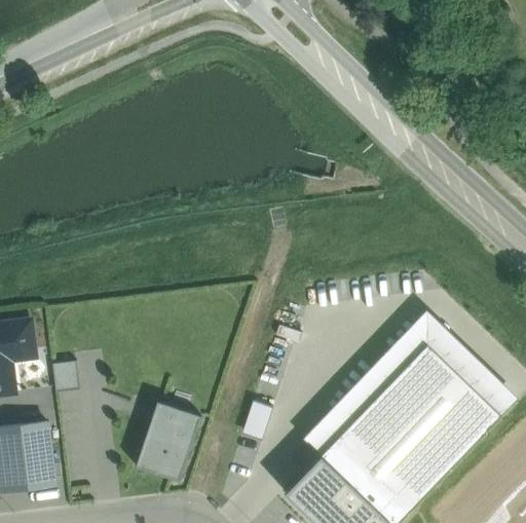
[(437,37),(430,46),(442,47),(437,37)]
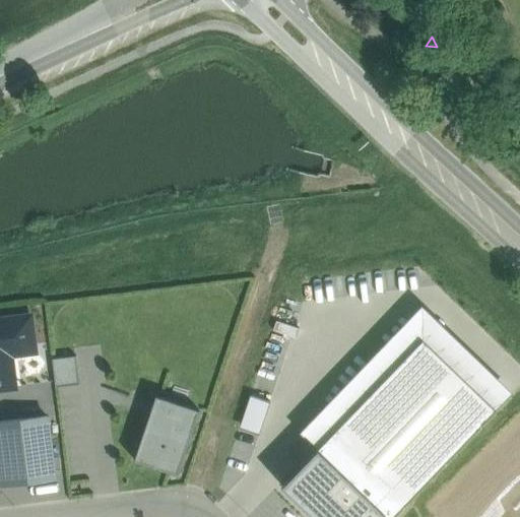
[(299,435),(316,452),(440,324),(421,307),(299,435)]
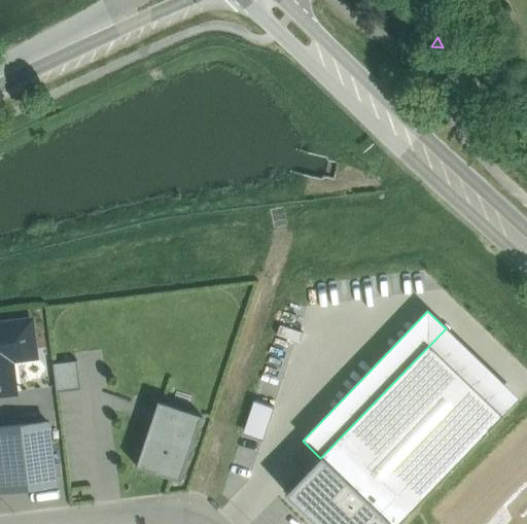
[(31,323),(0,326),(0,371),(11,370),(11,362),(35,359),(31,323)]
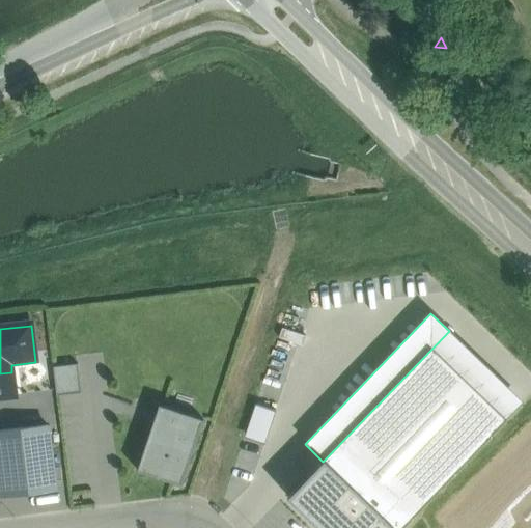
[(403,527),(524,403),(449,331),(323,462),(287,498),(317,527),(403,527)]
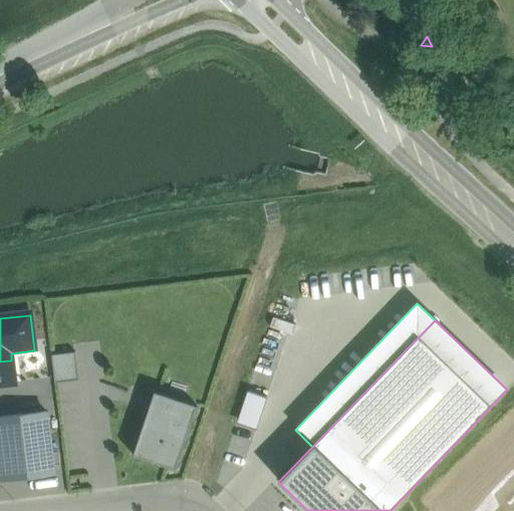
[(55,385),(79,382),(75,354),(52,357),(55,385)]
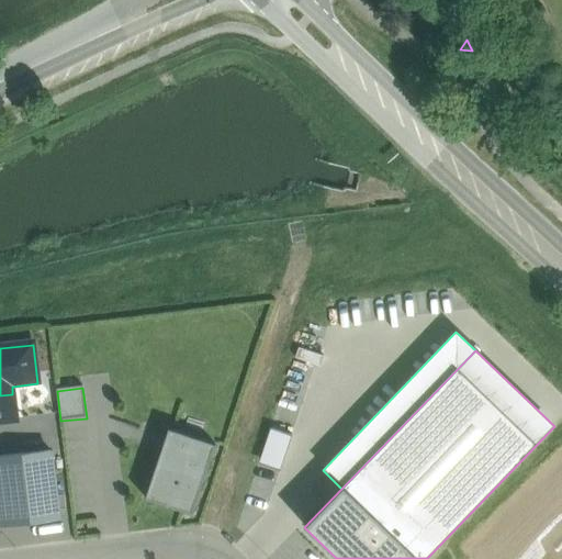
[(12,394),(0,395),(0,423),(17,422),(12,394)]
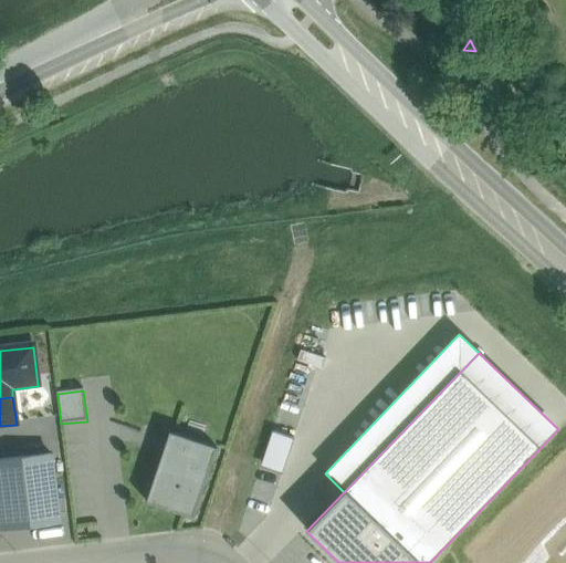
[(161,457),(146,503),(194,520),(218,449),(170,433),(167,444),(161,457)]
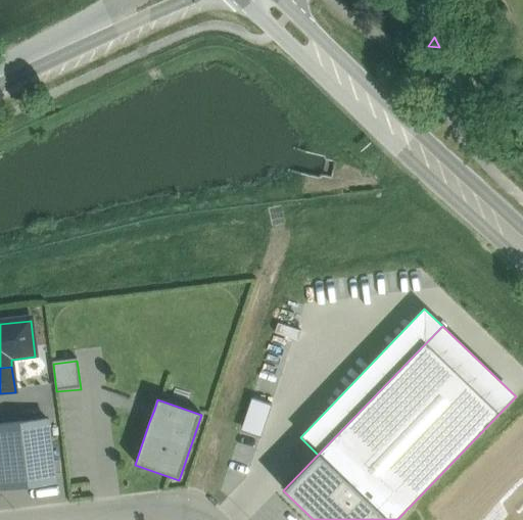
[(253,399),(244,425),(264,431),(273,407),(253,399)]
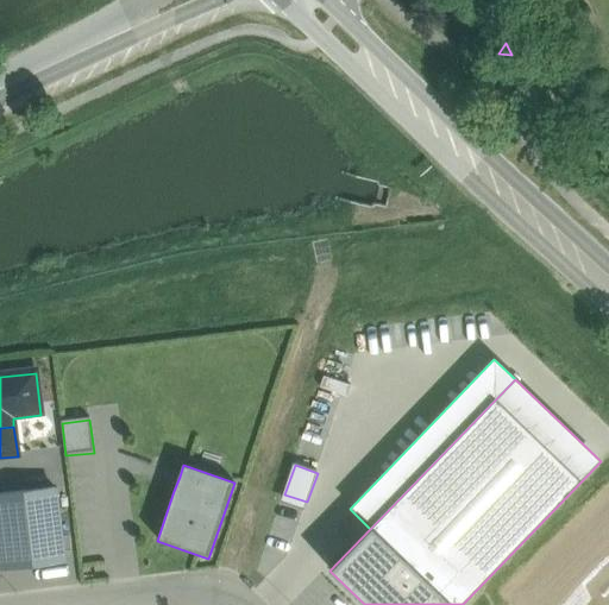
[(174,491),(180,477),(174,474),(169,490),(174,491)]
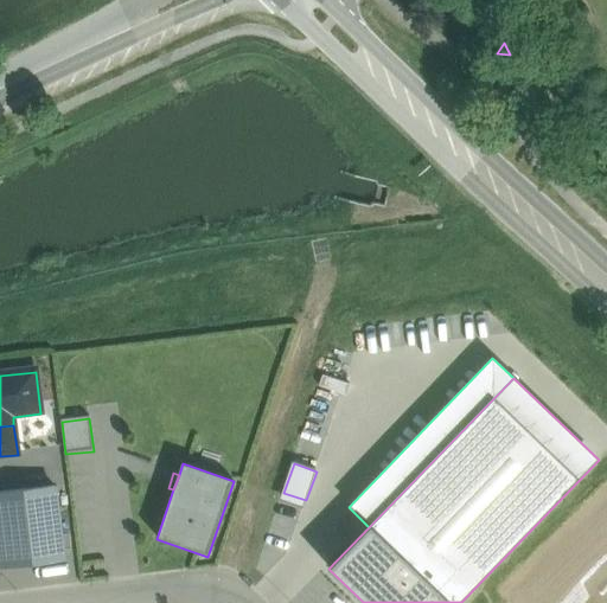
[(0,495),(0,549),(2,568),(64,560),(55,489),(0,495)]
